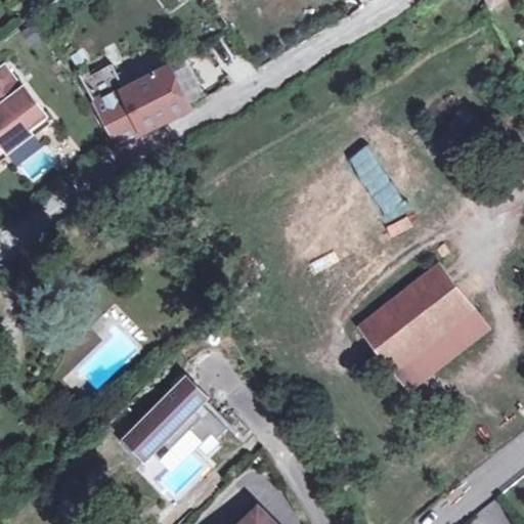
[(5,64),(0,68),(0,146),(4,144),(9,151),(34,132),(28,125),(44,113),(5,64)]
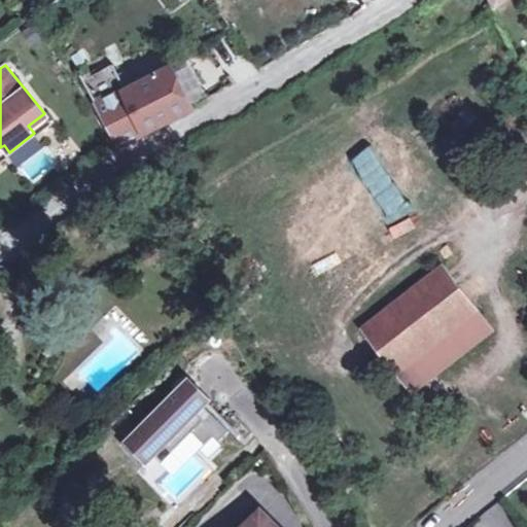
[(113,67),(83,83),(119,147),(191,110),(170,67),(126,91),(113,67)]
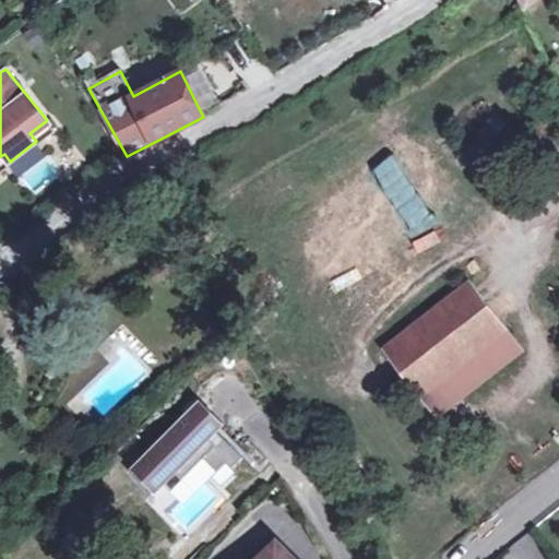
[(486,127),(477,134),(489,150),(499,143),(486,127)]
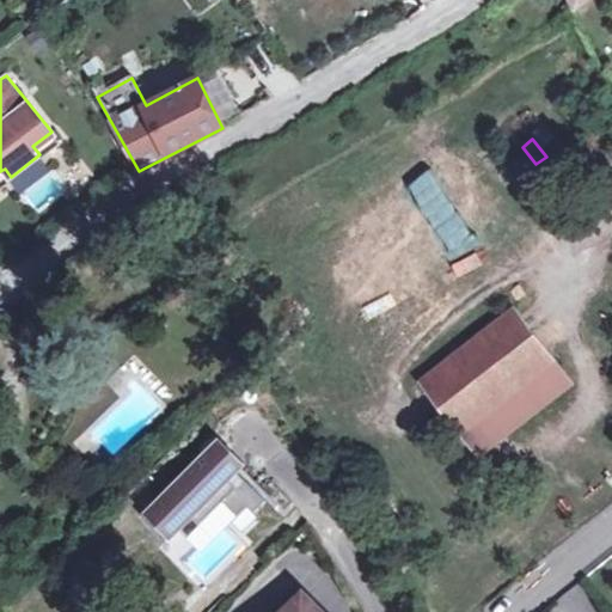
[(448,152),(375,209),(390,227),(463,169),(448,152)]
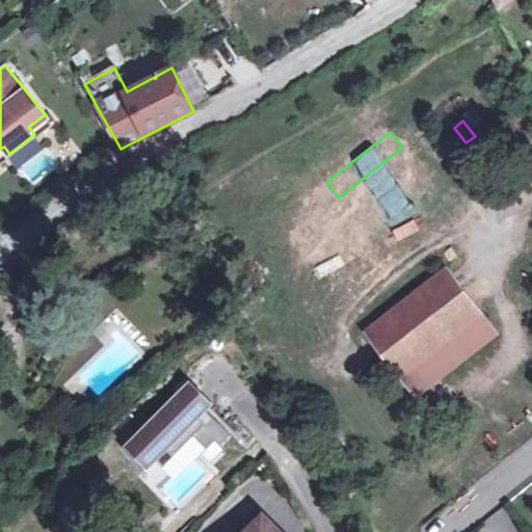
[(495,331),(479,312),(448,272),(370,334),(416,394),(495,331)]
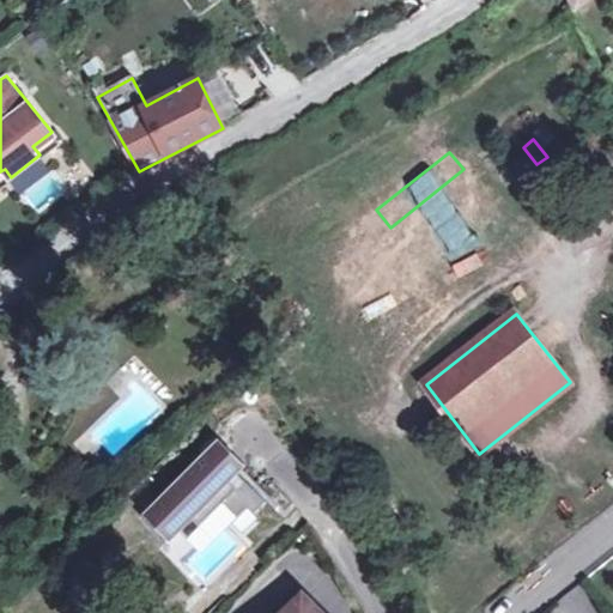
[(269,498),(217,445),(143,519),(165,542),(190,517),(200,526),(223,503),(237,517),(248,507),(254,513),(269,498)]
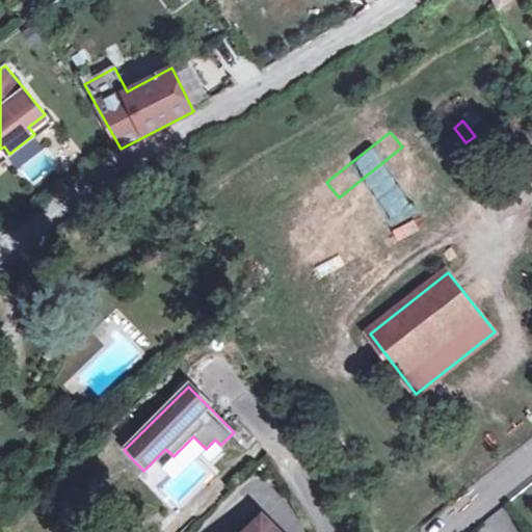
[(276,531),(263,519),(248,531),(276,531)]
